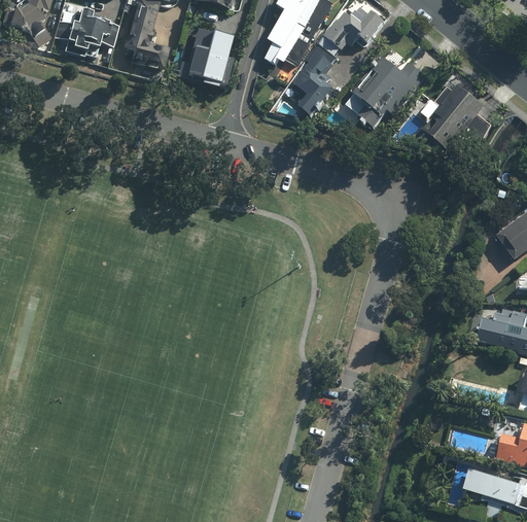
[(42,20),(39,11),(45,13),(49,0),(26,0),(24,6),(18,10),(5,6),(0,23),(22,30),(38,47),(50,37),(39,23),(42,20)]
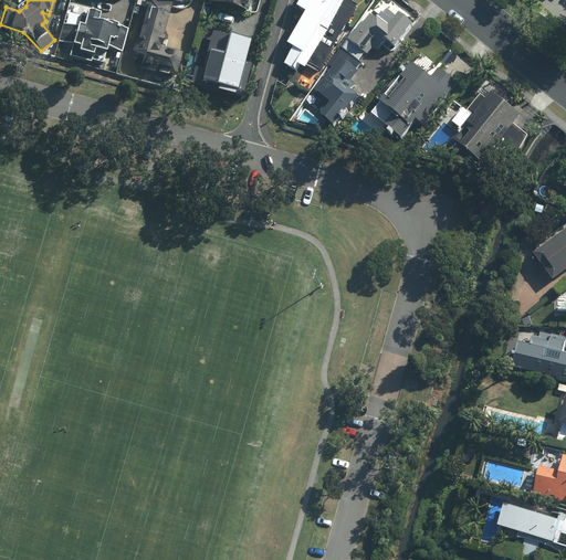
[(174,75),(180,51),(158,45),(167,9),(157,0),(144,0),(130,51),(142,53),(138,65),(174,75)]
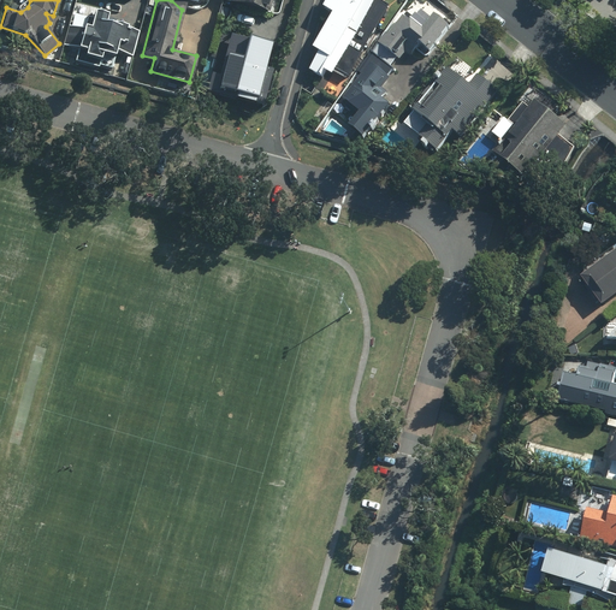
[(230,0),(264,10),(266,0),(230,0)]
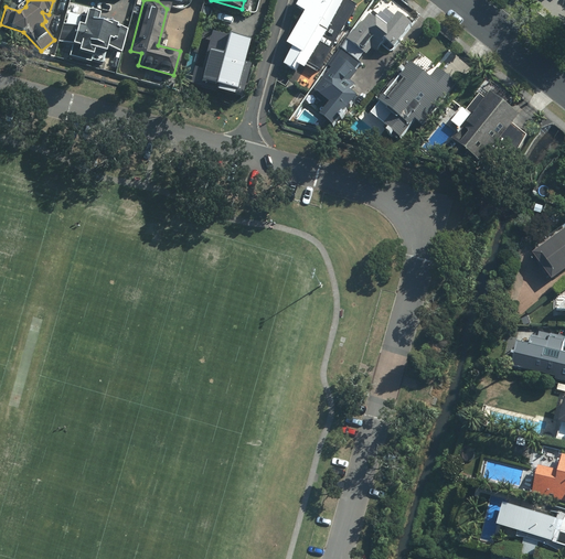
[(310,0),(286,44),(302,53),(300,57),(319,68),(358,1),(355,0),(310,0)]
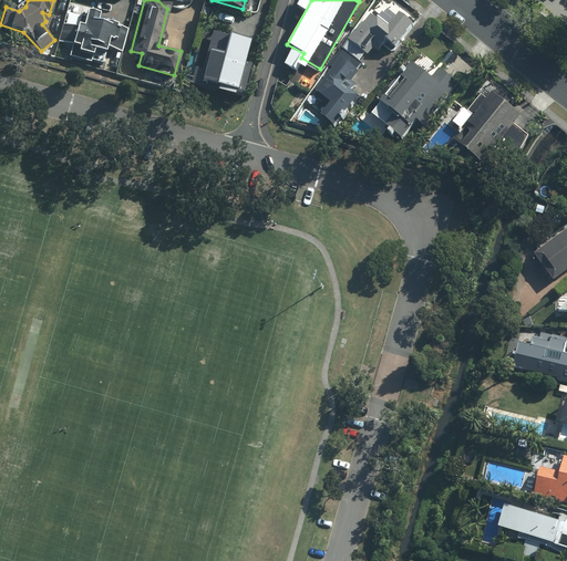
[(100,62),(104,44),(122,49),(127,28),(95,19),(98,13),(85,10),(80,27),(62,21),(58,39),(71,42),(68,53),(100,62)]
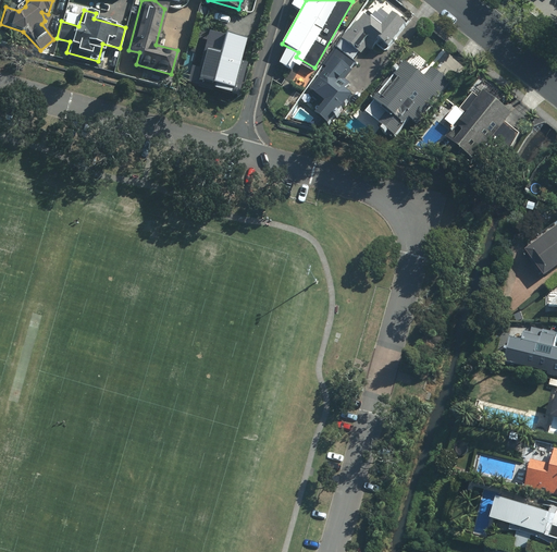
[(406,22),(392,12),(382,25),(363,10),(324,61),(327,63),(310,86),(324,98),(314,110),(330,121),(353,92),(343,84),(349,74),(345,71),(366,43),(372,47),(379,38),(387,45),(406,22)]
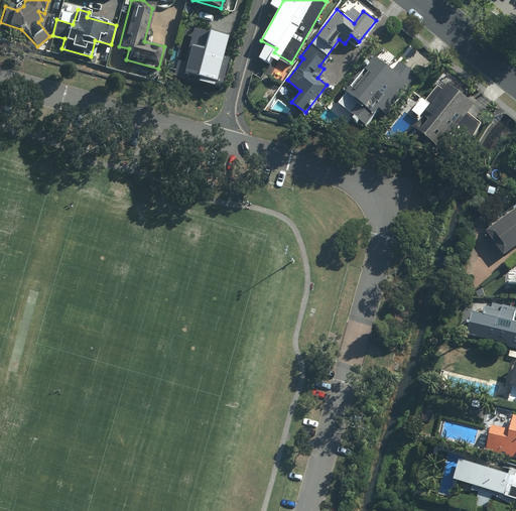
[(206,30),(201,49),(188,46),(183,60),(175,58),(170,75),(218,89),(227,56),(219,54),(224,35),(206,30)]
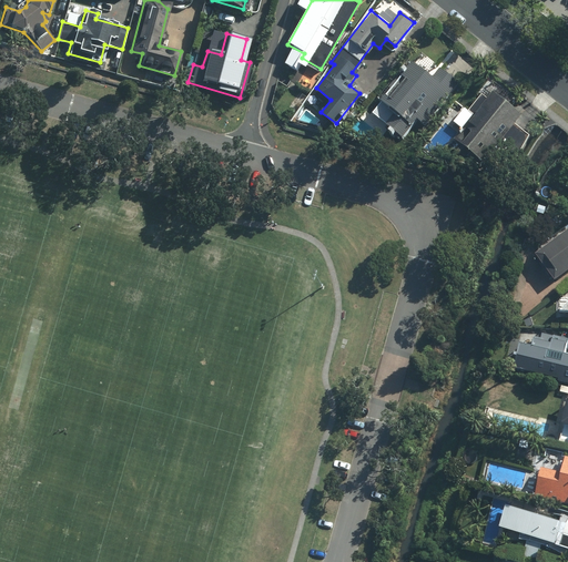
[(425,122),(459,79),(439,64),(430,75),(412,60),(372,111),(402,135),(418,115),(425,122)]
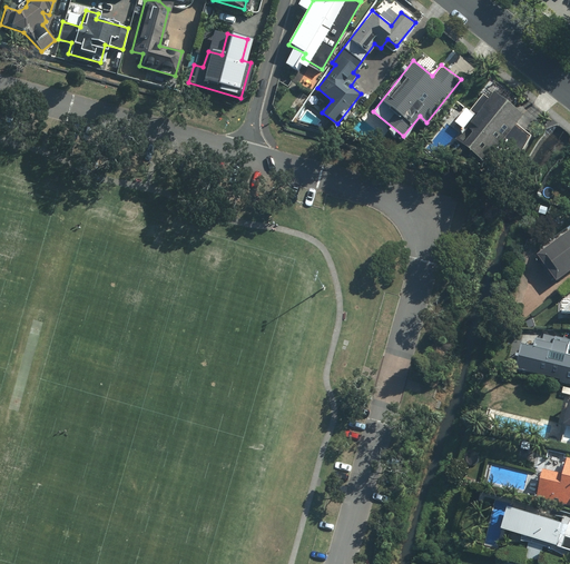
[(490,97),(484,92),(471,109),(475,114),(454,139),(482,161),(498,140),(514,154),(531,132),(516,120),(522,112),(494,90),(490,97)]
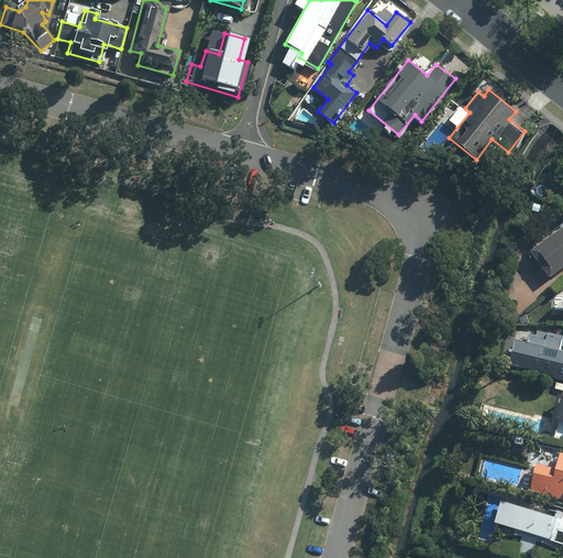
[(562,263),(562,223),(529,249),(548,275),(562,263)]
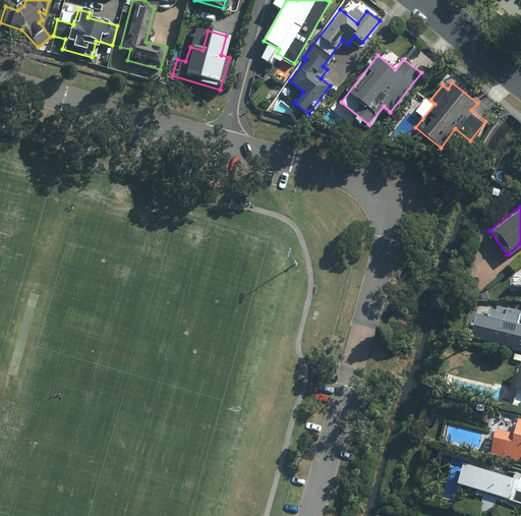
[(520,274),(512,284),(520,283),(520,274)]
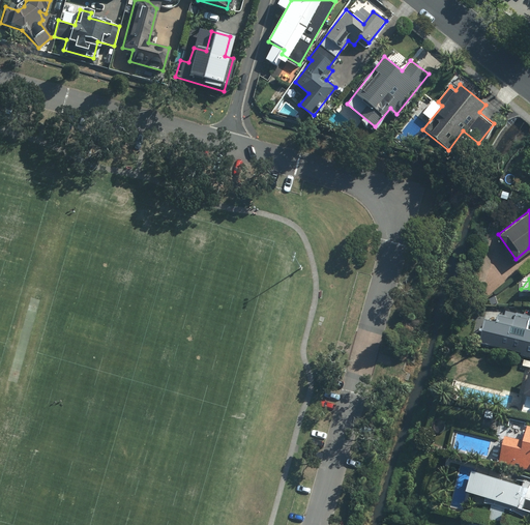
[(494,323),(482,321),(478,342),(529,352),(529,330),(525,329),(529,313),(505,308),(504,313),(496,311),(494,323)]
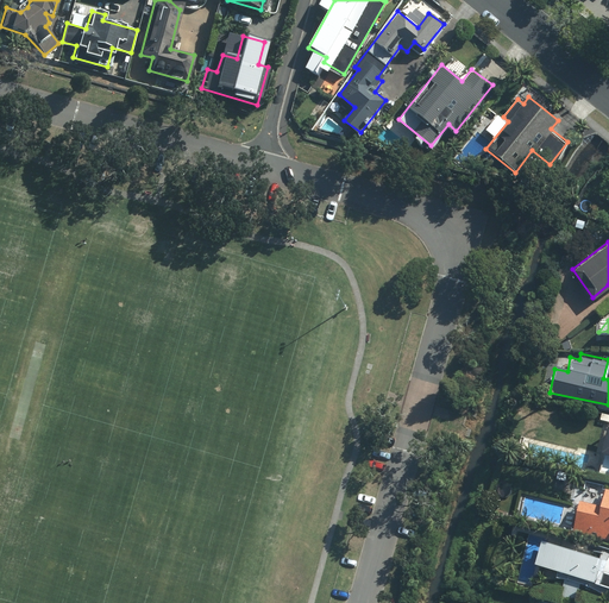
[(608,536),(608,488),(604,488),(601,504),(578,500),(572,528),(608,536)]
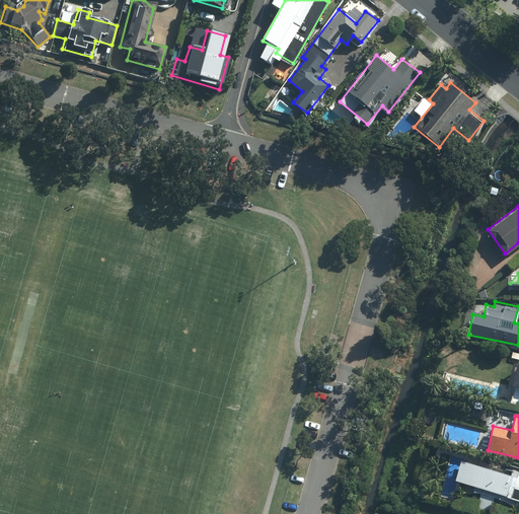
[(518,470),(513,469),(511,476),(460,460),(454,480),(518,500),(518,470)]
